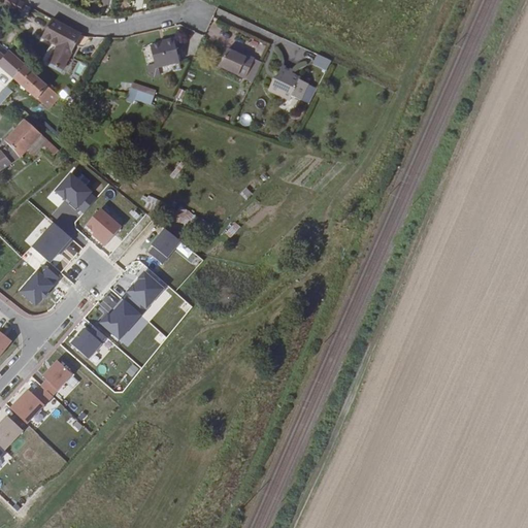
[(20,13),(24,4),(15,0),(5,0),(2,5),(20,13)]
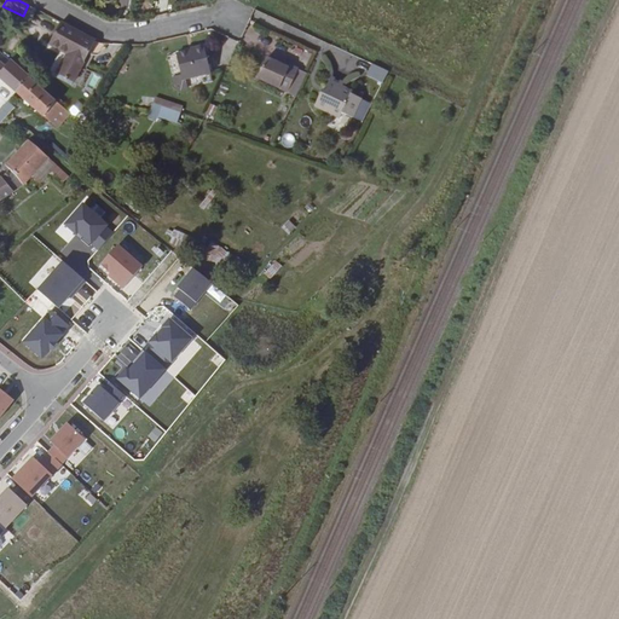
[(73,80),(94,38),(61,21),(50,42),(68,51),(58,73),(73,80)]
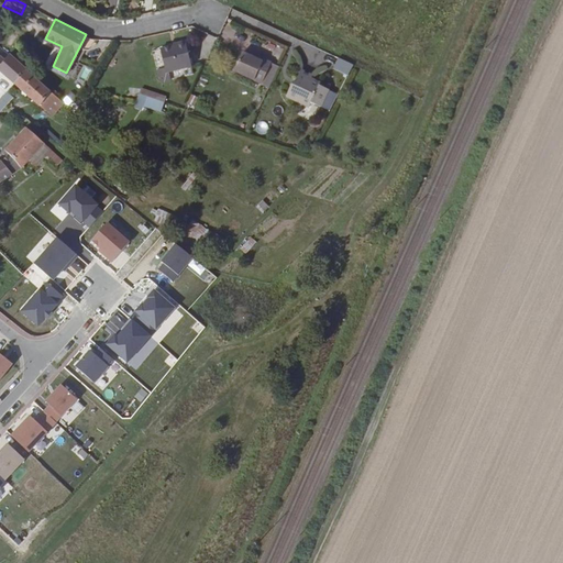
[(185,66),(183,44),(173,45),(173,47),(157,50),(161,70),(185,66)]
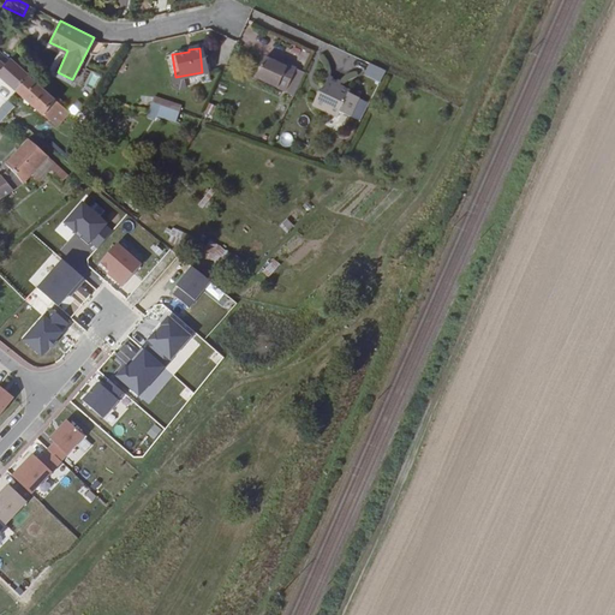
[(0,78),(7,84),(16,93),(29,77),(10,60),(5,66),(0,61),(0,78)]
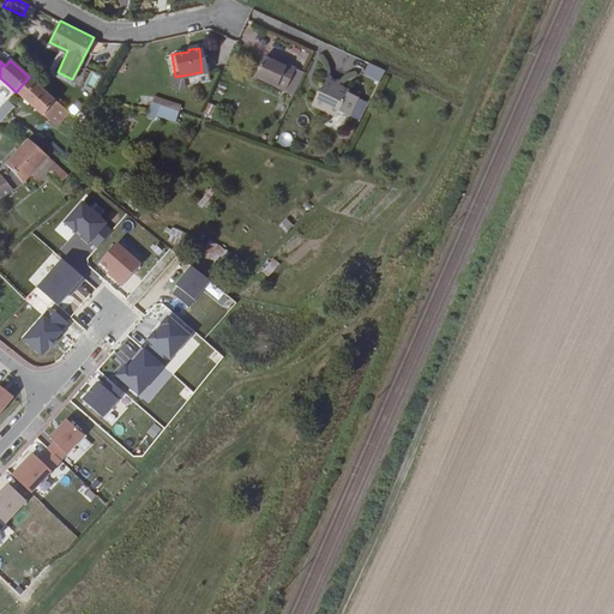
[(292,72),(283,67),(282,71),(275,67),(262,61),(252,80),(281,95),(292,72)]
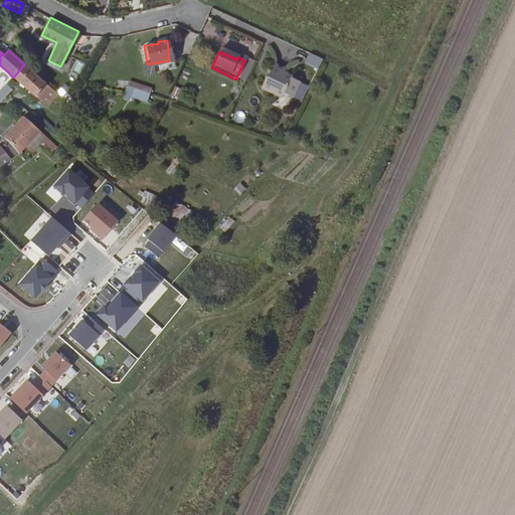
[(313,72),(318,63),(305,56),(301,66),(313,72)]
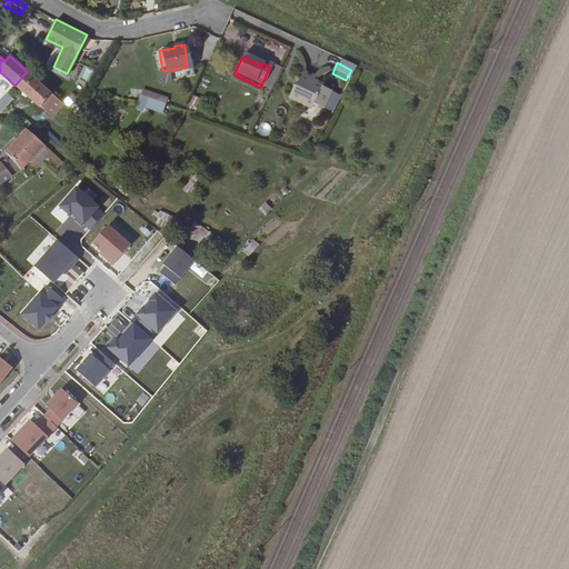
[(273,68),(270,67),(260,88),(265,90),(273,68)]
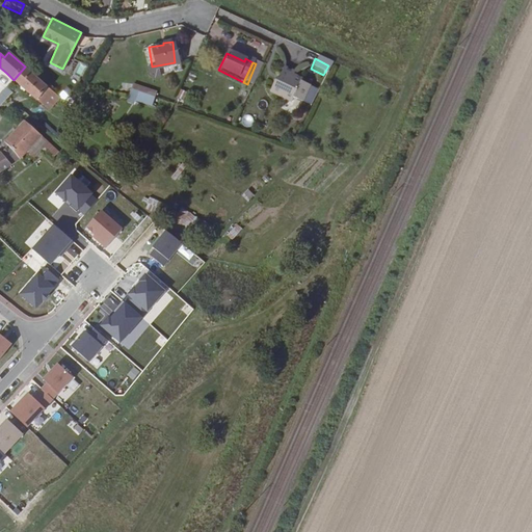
[(14,80),(37,102),(40,99),(49,87),(25,67),(14,80)]
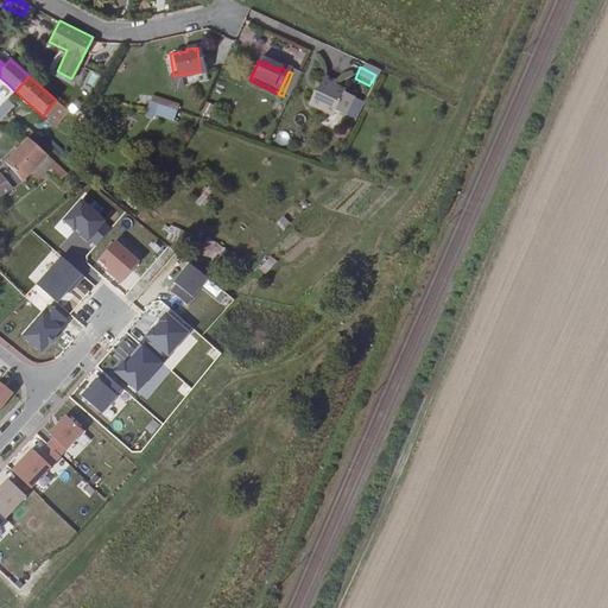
[(333,86),(321,81),(312,96),(311,95),(305,108),(329,119),(331,115),(341,120),(349,102),(340,97),(341,94),(331,90),(333,86)]
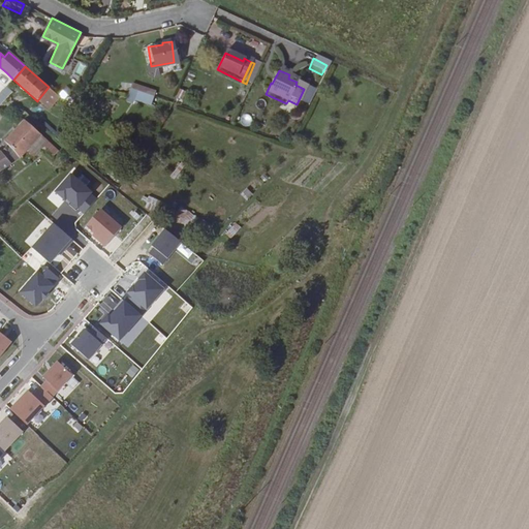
[(39,98),(51,109),(60,96),(49,87),(39,98)]
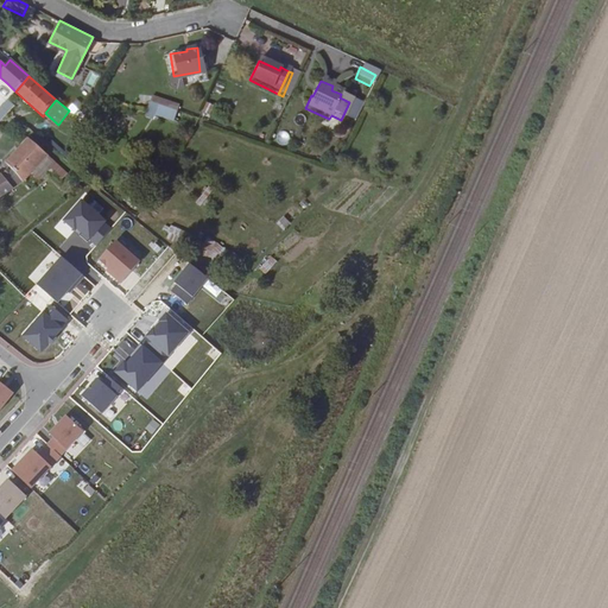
[(0,108),(0,120),(10,108),(5,103),(0,108)]
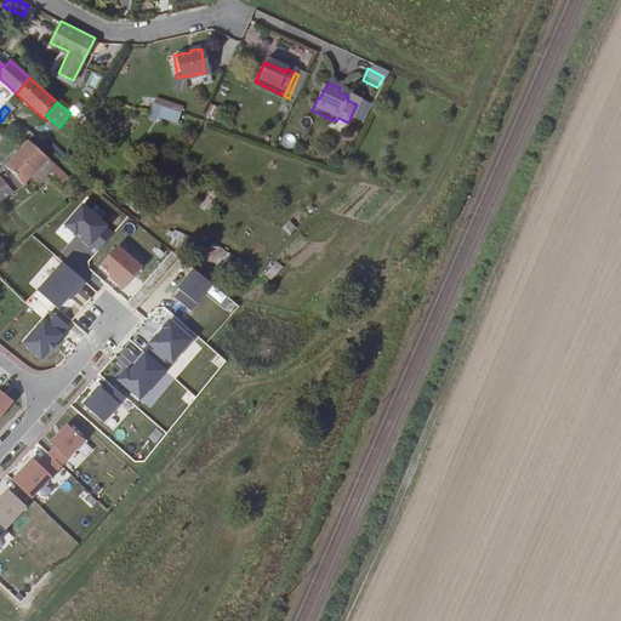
[(56,130),(60,127),(46,115),(44,119),(56,130)]
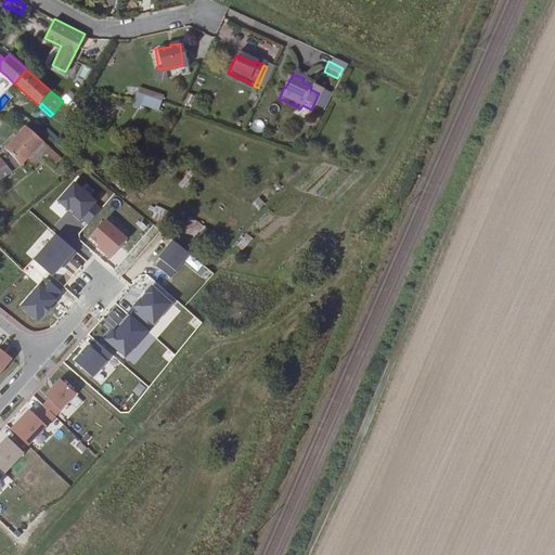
[(21,166),(43,141),(25,127),(2,152),(4,155),(0,158),(0,160),(10,175),(21,166)]
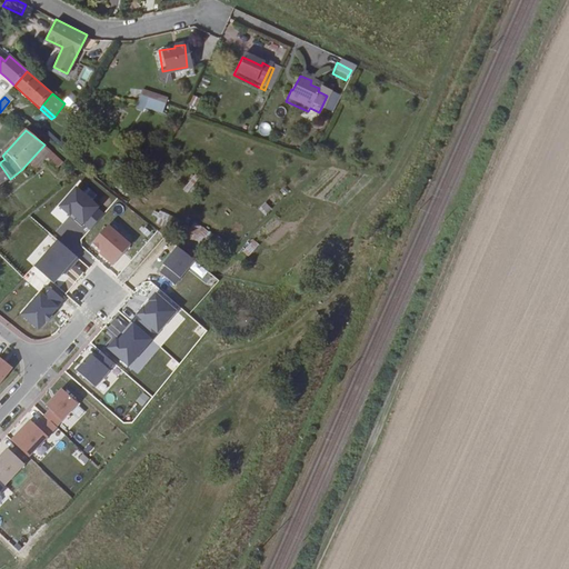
[(0,183),(10,179),(0,165),(0,183)]
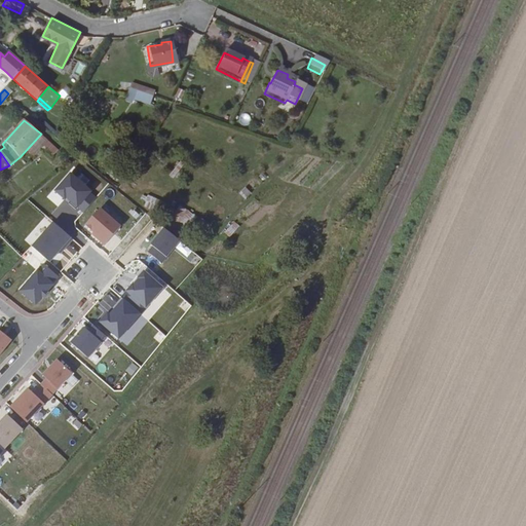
[(178,161),(168,175),(174,178),(183,164),(178,161)]
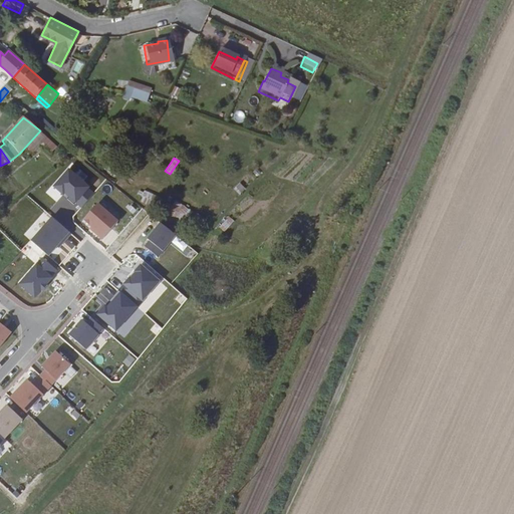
[(91,187),(69,169),(55,188),(82,209),(95,193),(89,189),(91,187)]
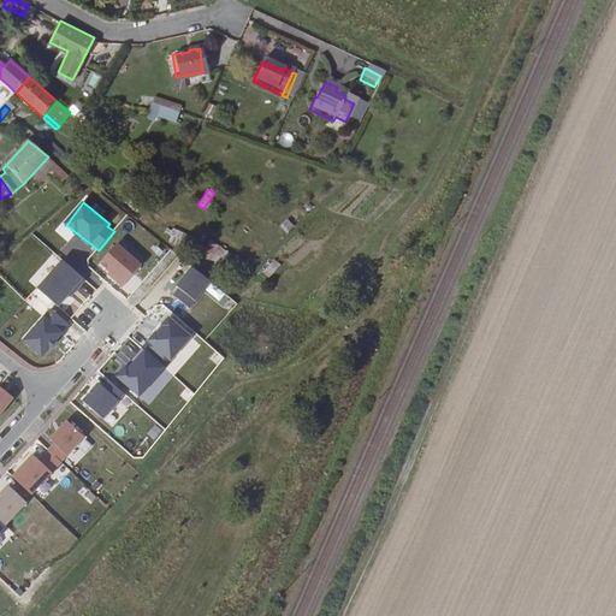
[(181,247),(185,234),(171,227),(166,242),(181,247)]
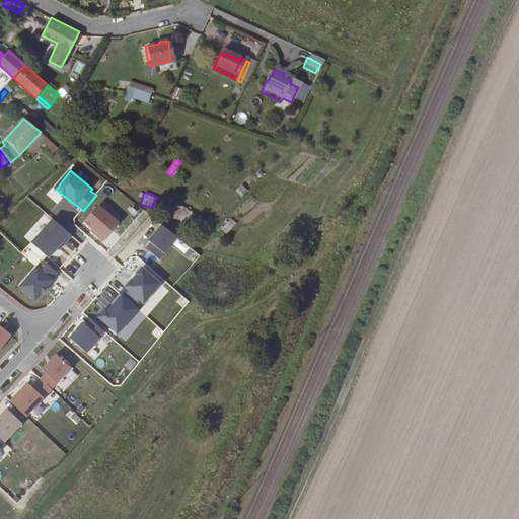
[(194,232),(201,216),(174,203),(166,219),(194,232)]
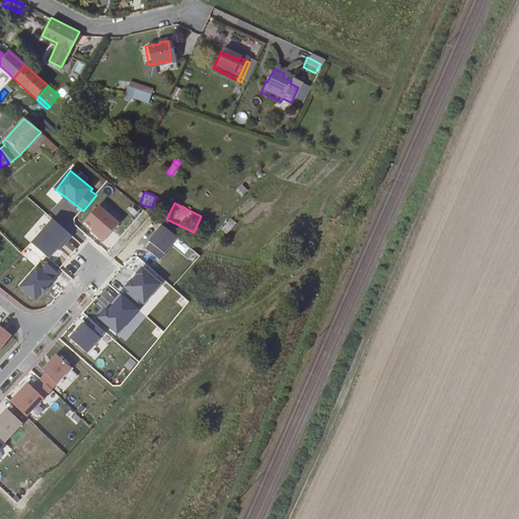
[(99,206),(84,223),(105,241),(121,223),(99,206)]
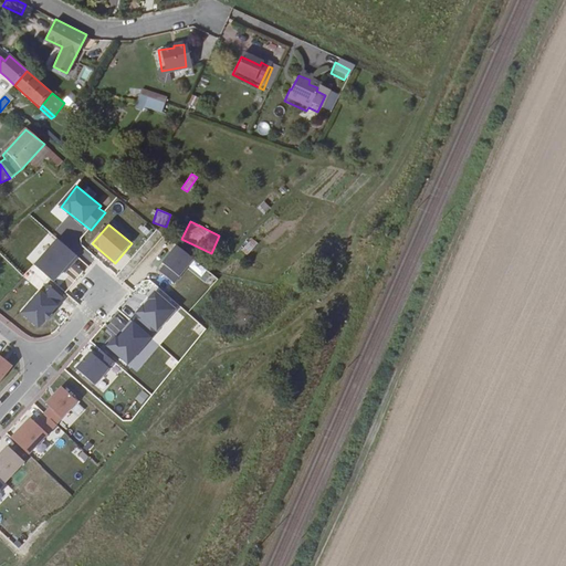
[(248,257),(258,243),(250,238),(241,251),(248,257)]
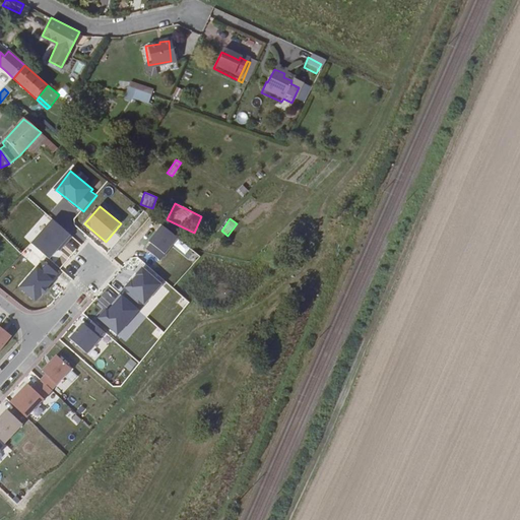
[(73,237),(52,219),(31,243),(49,259),(58,250),(60,251),(73,237)]
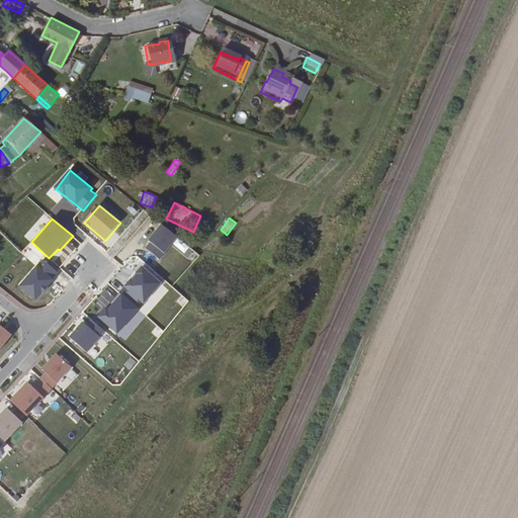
[(150,242),(145,248),(160,260),(178,238),(162,224),(148,241),(150,242)]
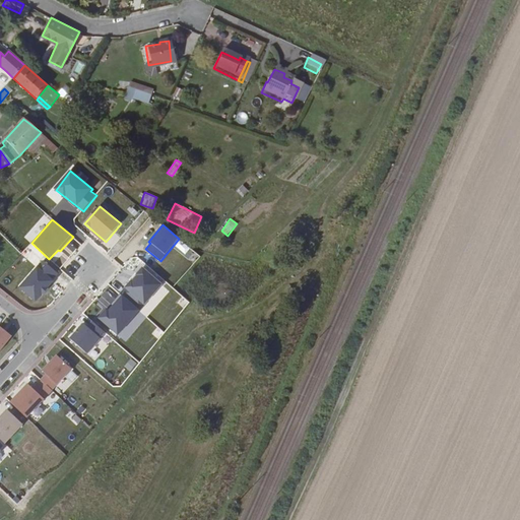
[(18,288),(36,304),(55,282),(53,280),(59,273),(43,260),(18,288)]
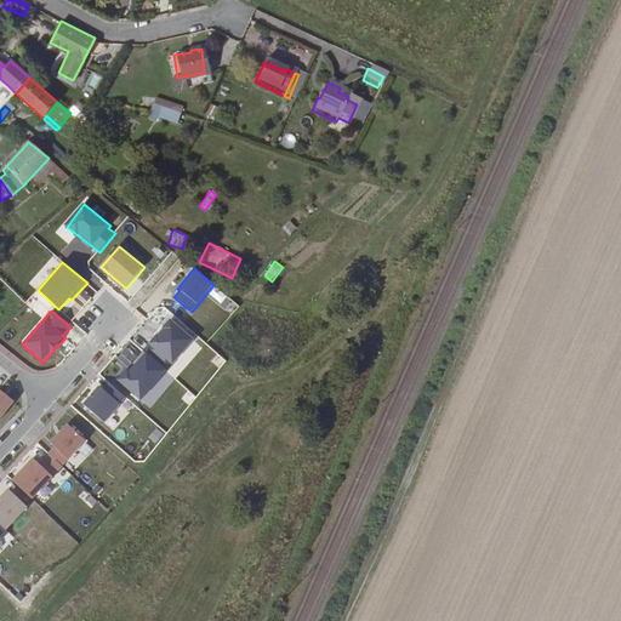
[(194,340),(170,319),(148,343),(172,364),(194,340)]
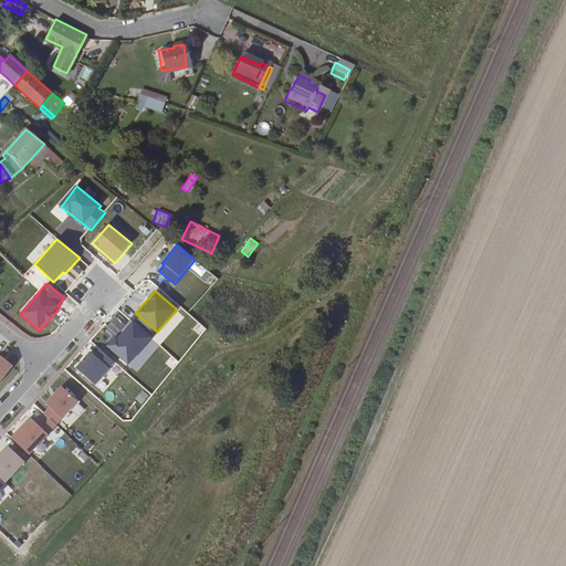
[(115,335),(106,345),(128,365),(153,338),(133,321),(118,337),(115,335)]
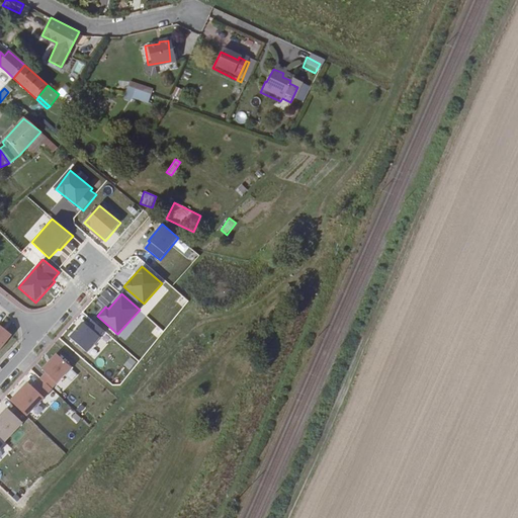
[(71,336),(88,353),(106,333),(93,321),(88,327),(83,323),(71,336)]
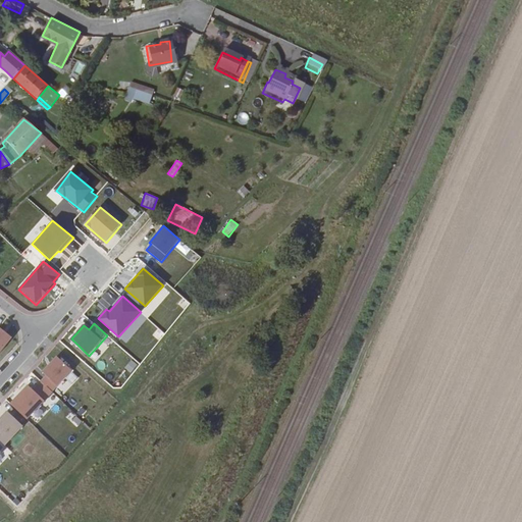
[(0,349),(9,337),(0,329),(0,349)]
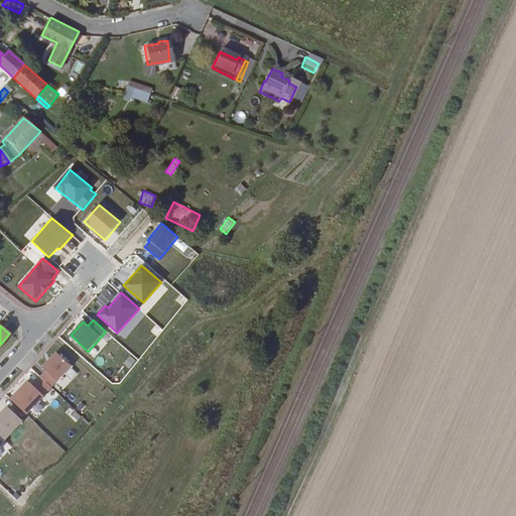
[(73,366),(55,352),(41,367),(45,371),(40,377),(52,387),(73,366)]
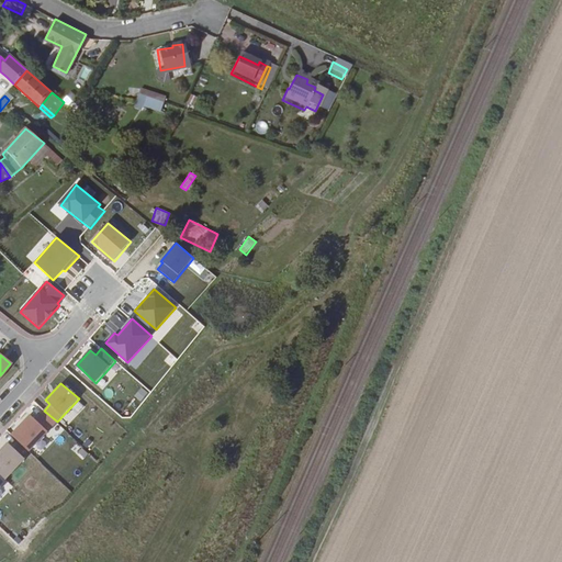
[(46,431),(29,415),(10,435),(27,451),(46,431)]
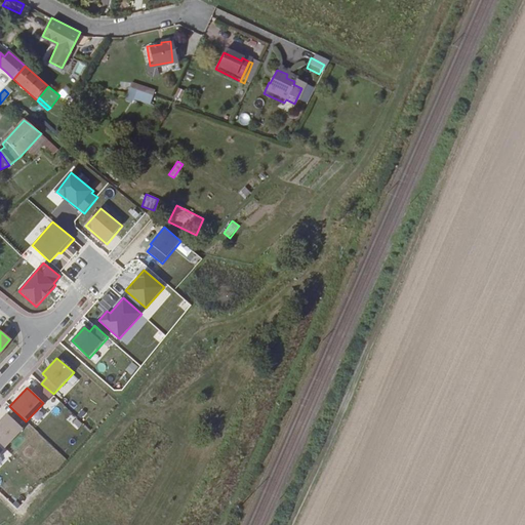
[(23,430),(7,414),(0,421),(0,444),(4,449),(23,430)]
